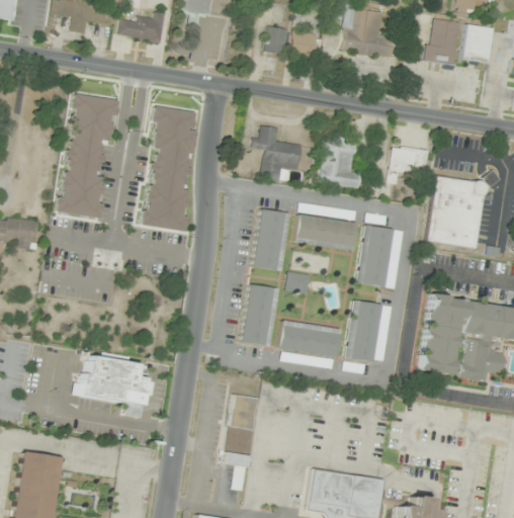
[(0,0),(0,18),(15,20),(17,0),(0,0)]
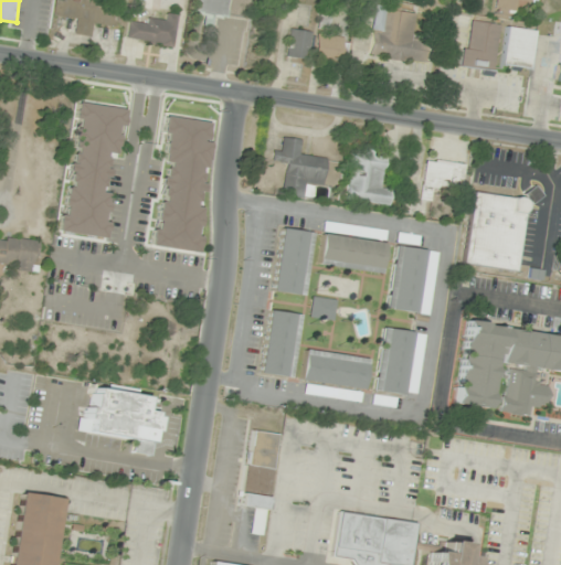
[(62,0),(60,18),(81,21),(78,34),(96,36),(98,24),(117,28),(120,0),(62,0)]
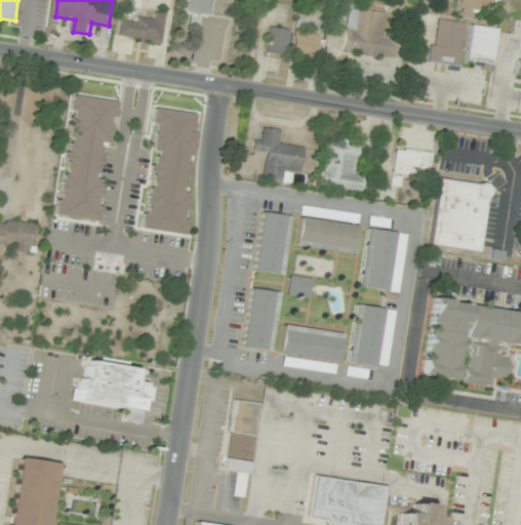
[(213,16),(216,0),(187,0),(186,11),(213,16)]
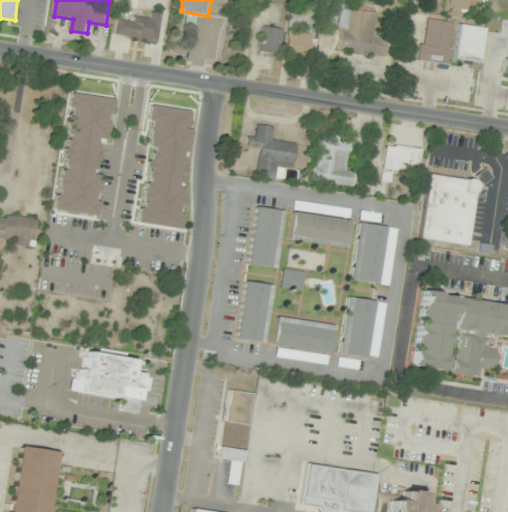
[(452,0),(450,16),(465,19),(467,0),(470,0),(489,3),(489,0),(452,0)]
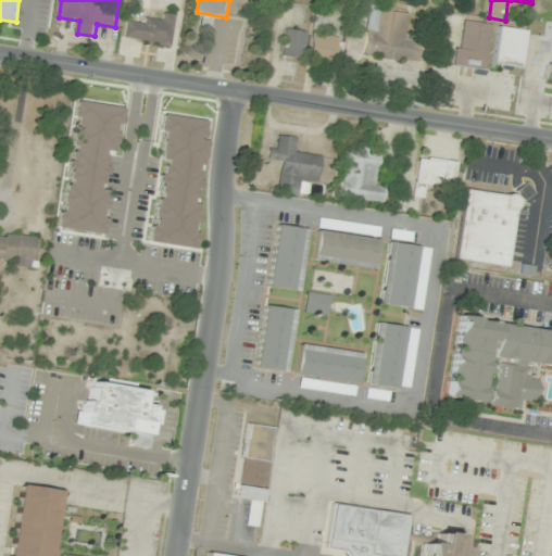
[(366,54),(422,62),(425,39),(410,38),(413,10),(373,5),(366,54)]
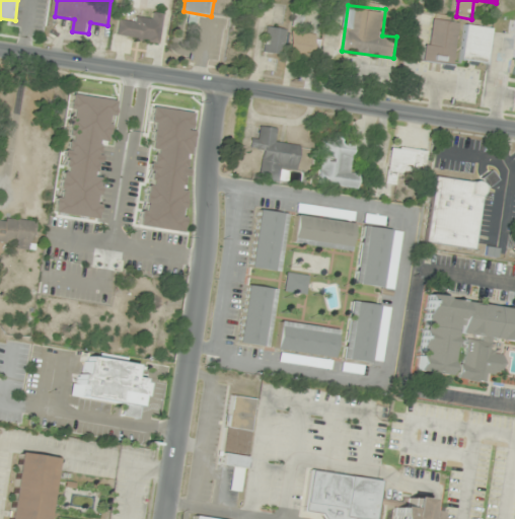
[(307,12),(298,11),(297,23),(305,24),(307,12)]
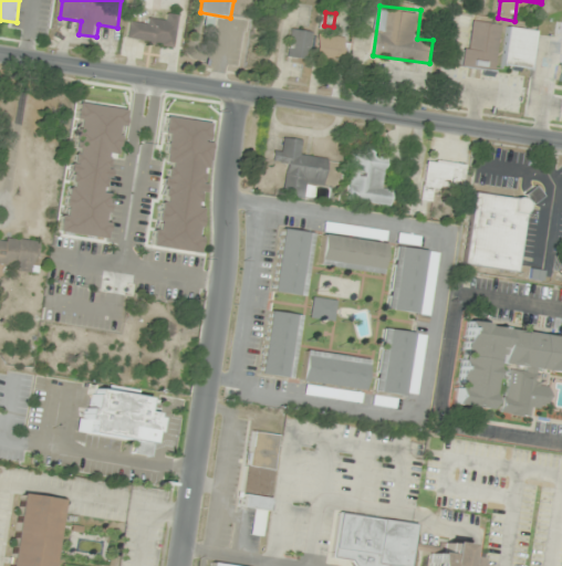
[(134,19),(131,40),(178,45),(181,14),(170,13),(169,23),(134,19)]
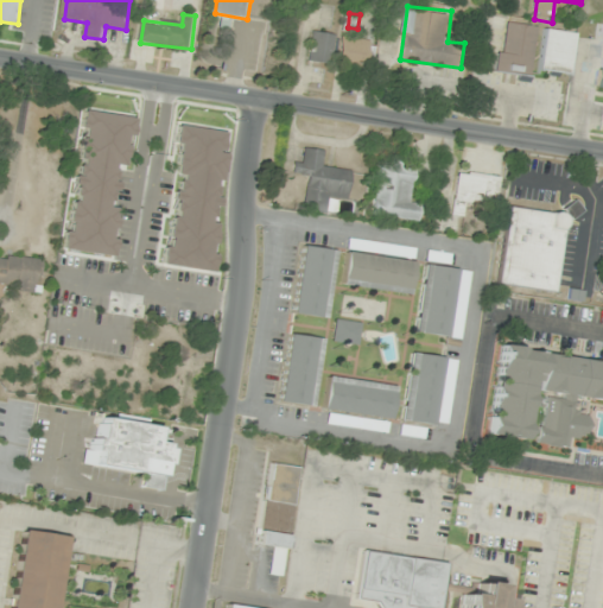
[(541,26),(508,21),(502,70),(535,75),(541,26)]
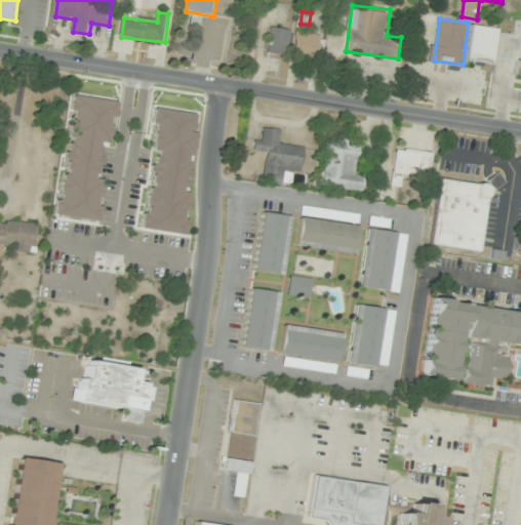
[(495,65),(501,29),(474,25),(469,62),(495,65)]
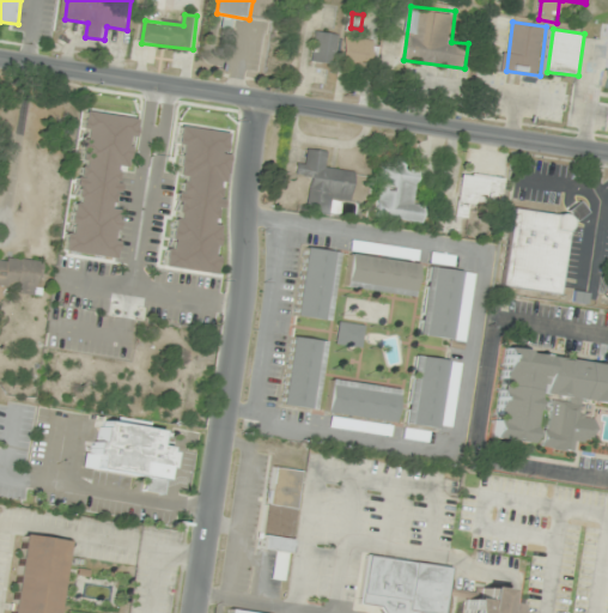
[(315,62),(336,65),(341,35),(320,31),(315,62)]
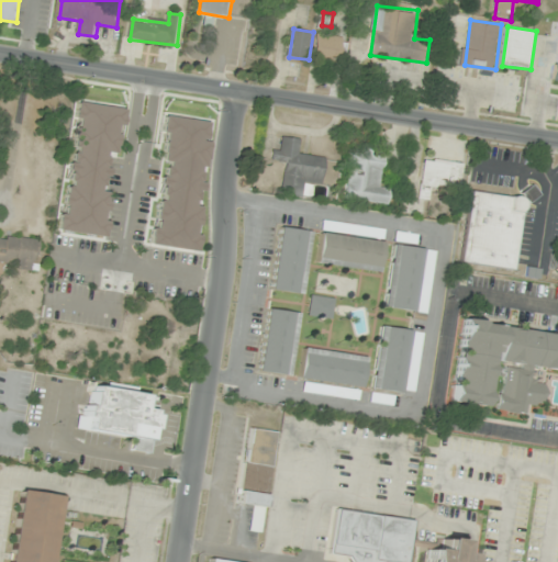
[(347,64),(352,38),(321,33),(315,57),(347,64)]
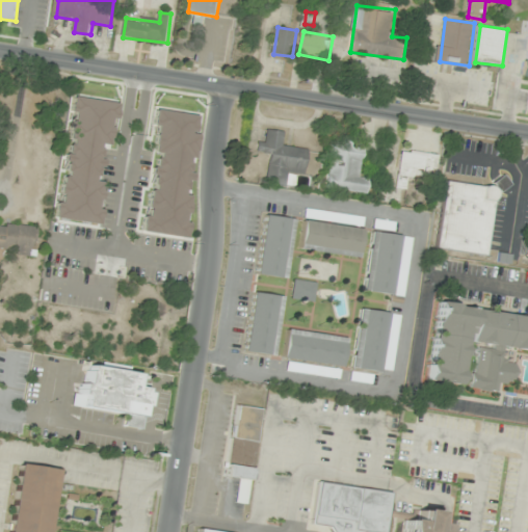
[(76,95),(120,101),(119,108),(120,108),(119,116),(113,115),(112,125),(114,125),(113,135),(112,135),(111,142),(103,141),(102,147),(105,147),(104,156),(106,157),(105,165),(102,165),(100,174),(98,174),(97,178),(105,180),(104,187),(105,187),(104,198),(101,198),(100,206),(105,207),(103,216),(102,216),(101,221),(57,215),(58,209),(57,208),(58,200),(63,201),(64,191),(62,191),(63,181),(64,181),(66,174),(70,175),(71,169),(69,169),(70,159),(67,159),(68,152),(70,152),(72,142),(75,142),(76,137),(72,137),(73,130),(72,130),(73,118),(75,118),(77,110),(72,110),(74,101),(75,101),(76,95)]
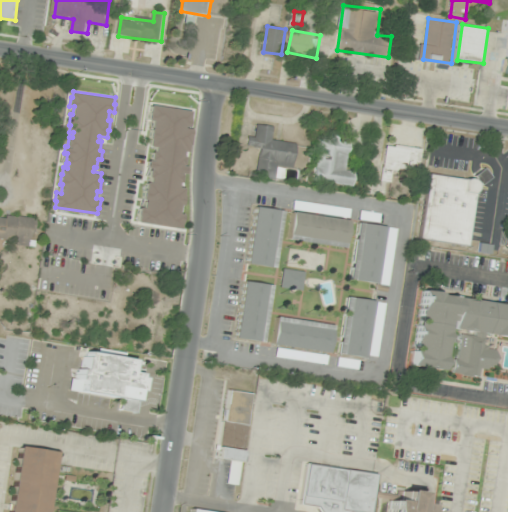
[(152,103),(193,109),(190,126),(186,125),(185,126),(194,128),(191,145),(189,144),(188,151),(185,150),(184,155),(187,155),(185,164),(188,164),(187,172),(184,172),(183,181),(180,181),(179,185),(185,186),(184,193),(185,193),(183,203),(181,203),(180,212),(184,212),(183,221),(182,221),(181,227),(139,221),(140,214),(139,214),(140,206),(145,206),(146,198),(144,197),(146,187),(147,187),(148,180),(151,181),(152,176),(150,175),(151,166),(148,166),(149,158),(152,159),(153,149),(156,150),(156,145),(151,144),(152,137),(151,137),(154,119),(150,118),(152,103)]
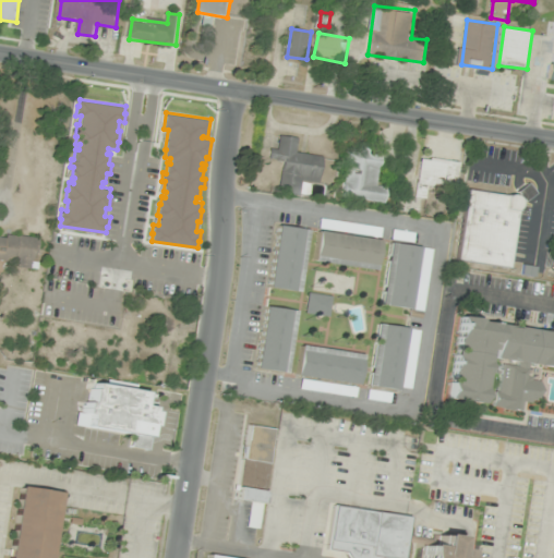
[(323,184),(328,155),(302,150),(304,138),(285,135),(281,149),(275,147),(273,160),(287,162),(281,193),(304,197),(308,181),(323,184)]
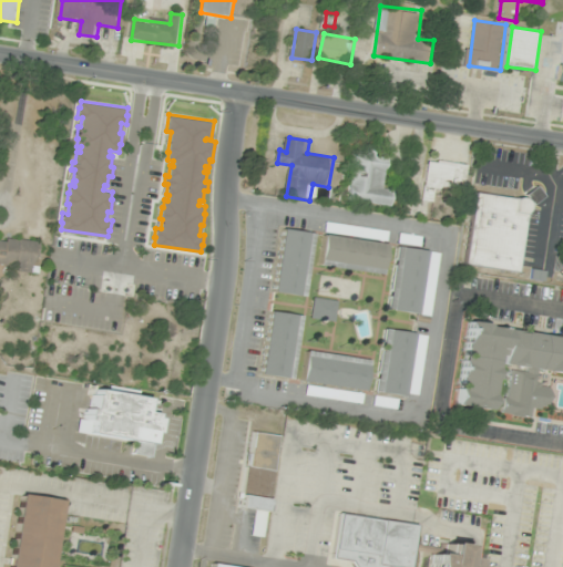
[(396,191),(387,189),(391,152),(357,147),(350,202),(393,206),(396,191)]
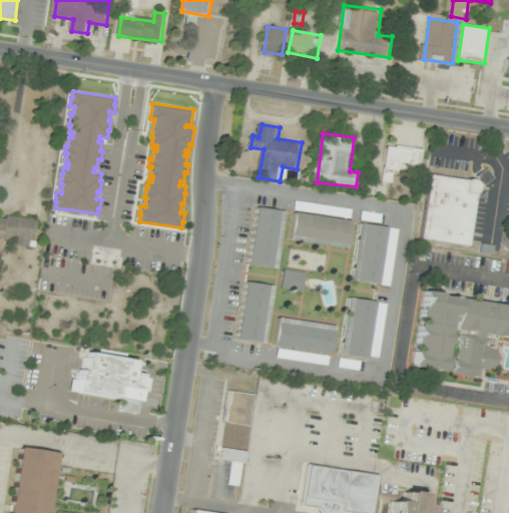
[(385,180),(401,182),(403,168),(422,171),(425,149),(389,145),(385,180)]
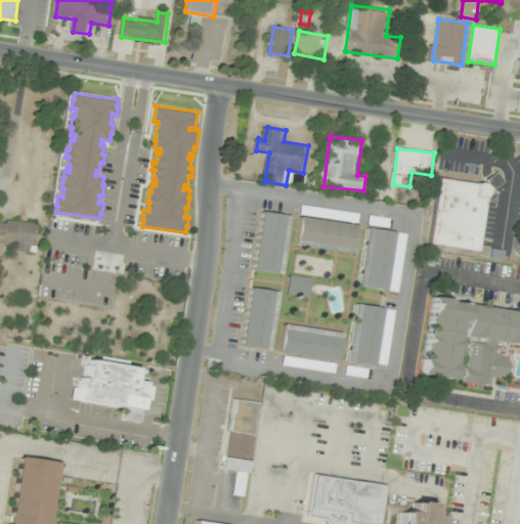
[(507,181),(500,172),(489,180),(496,189),(507,181)]
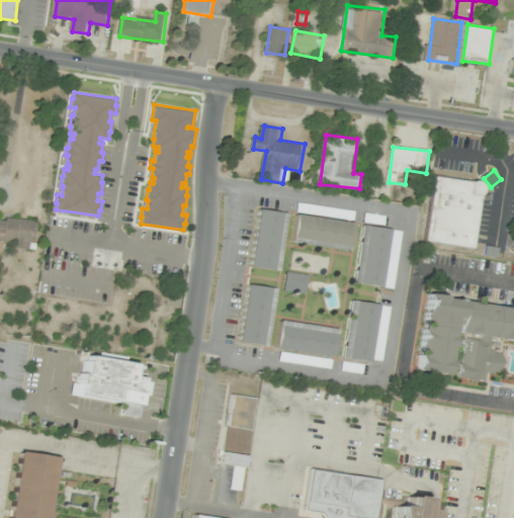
[(477,250),(485,182),(435,176),(427,244),(477,250)]
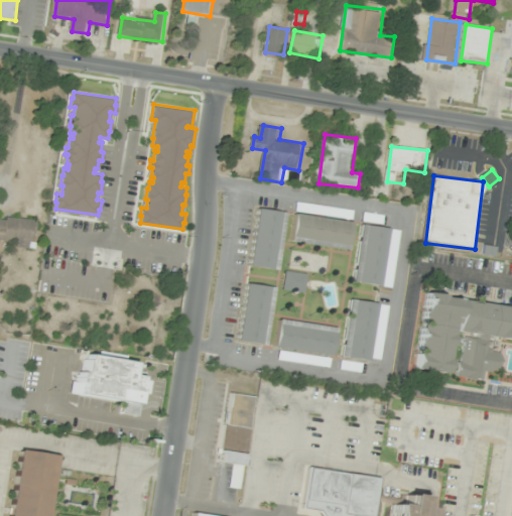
[(297,202),(355,211),(354,220),(296,211),(297,202)]
